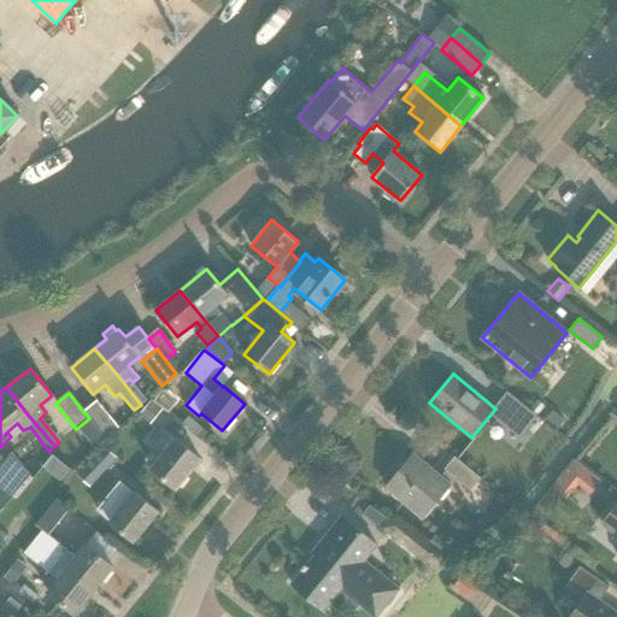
[(526,432),(535,419),(505,394),(495,407),(526,432)]
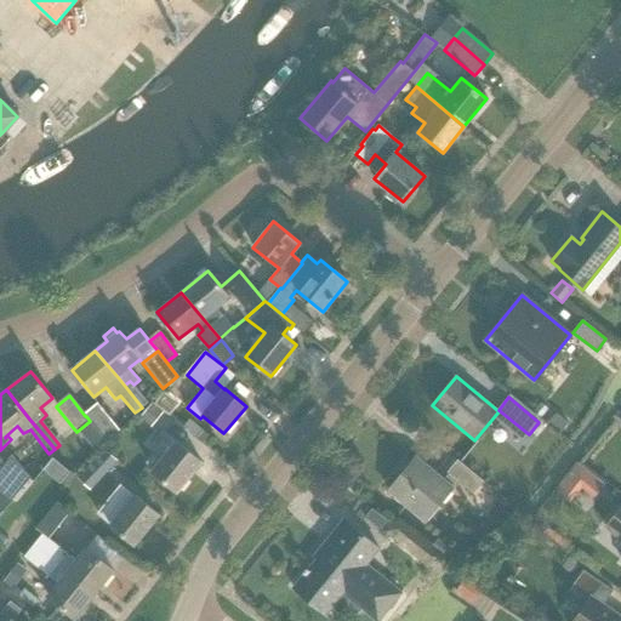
[(164,411),(152,402),(140,417),(152,427),(164,411)]
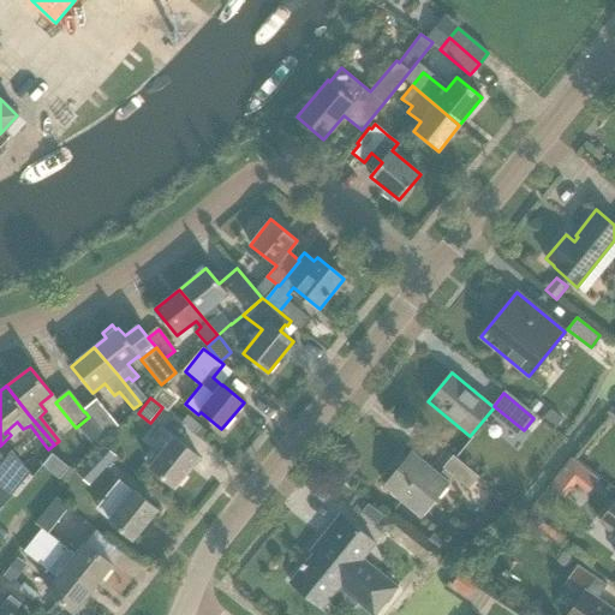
[(106,439),(118,429),(96,402),(85,412),(89,417),(106,439)]
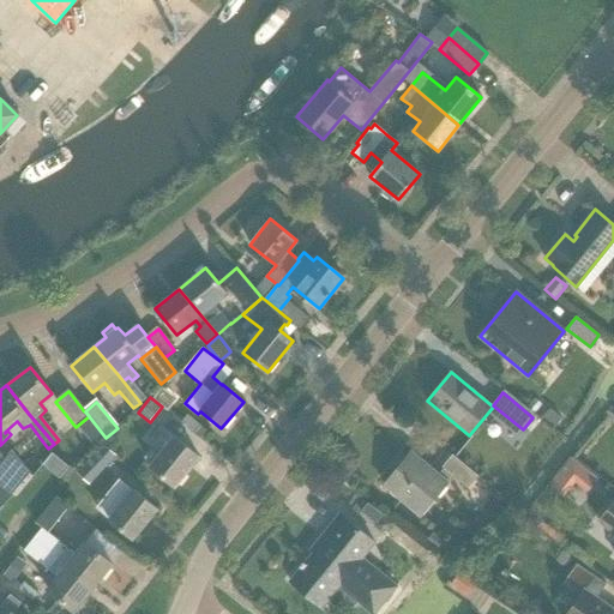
[(547,411),(543,416),(542,419),(554,427),(561,417),(548,409),(547,411)]
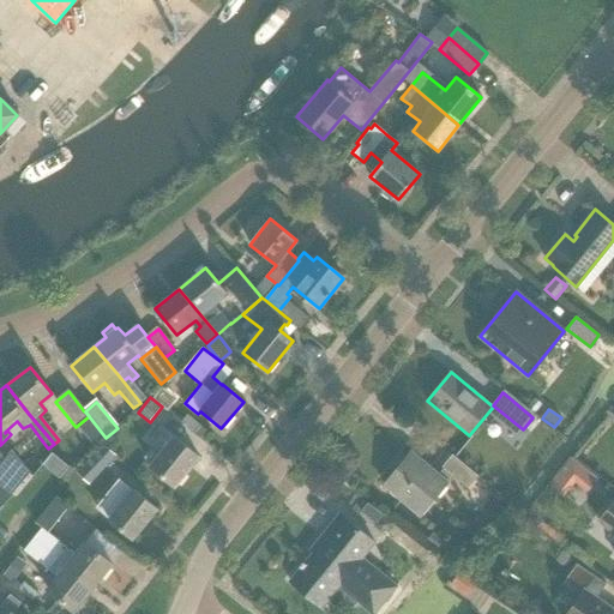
[(187,427),(203,439),(209,431),(187,414),(185,417),(181,422),(187,427)]
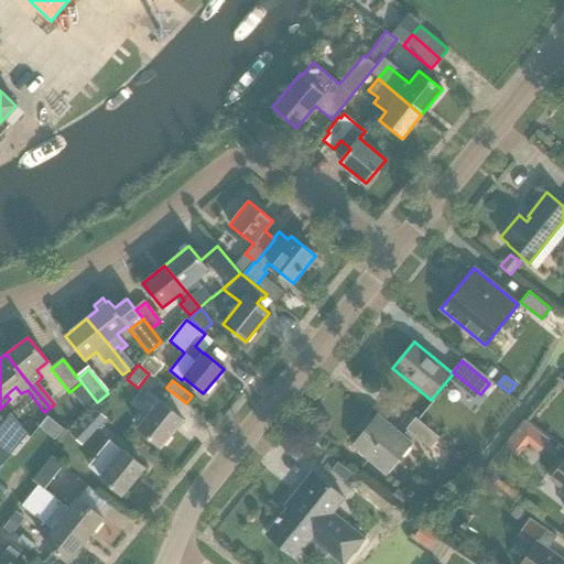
[(160,446),(183,419),(160,401),(160,402),(148,392),(138,403),(150,413),(138,429),(160,446)]
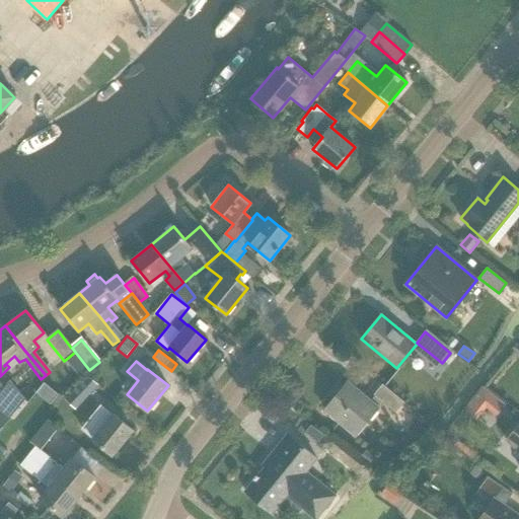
[(98,385),(87,374),(64,398),(76,410),(98,385)]
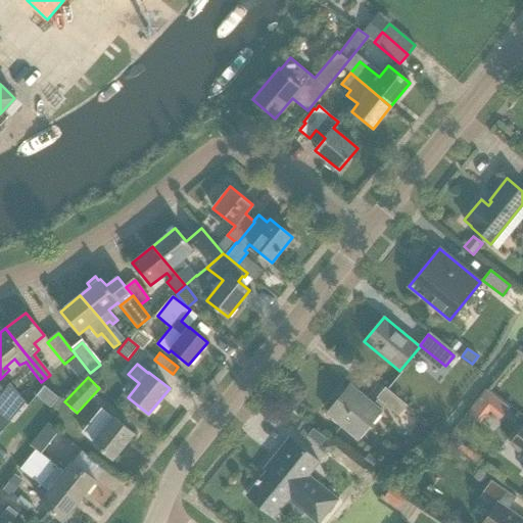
[(5,389),(25,406),(32,395),(13,380),(5,389)]
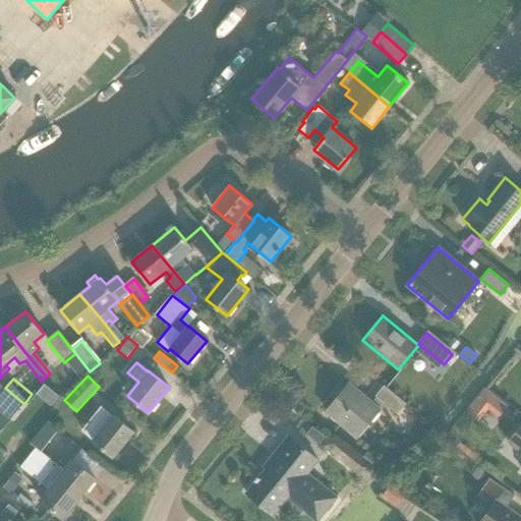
[(371,403),(349,384),(326,411),(357,437),(380,410),(379,409),(384,403),(397,414),(405,404),(385,387),(377,397),(371,403)]
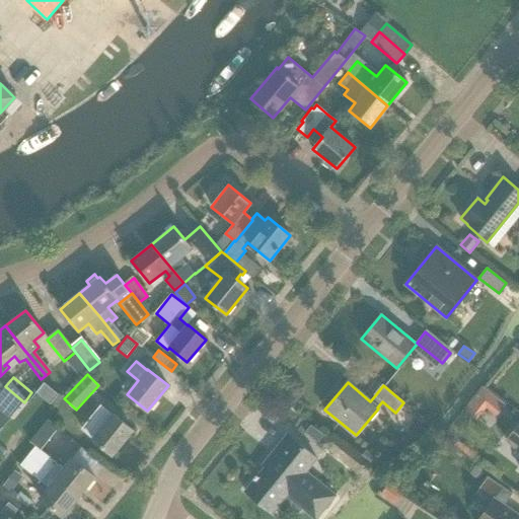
[(51,405),(60,394),(46,383),(36,394),(51,405)]
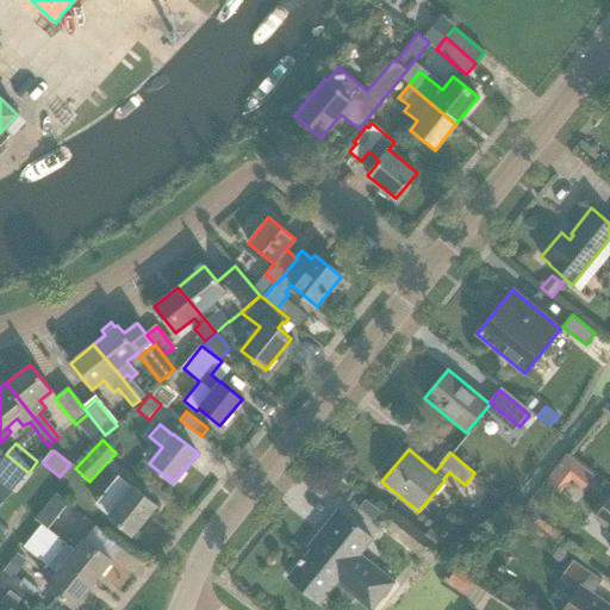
[(6,454),(0,462),(0,467),(19,484),(29,473),(6,454)]
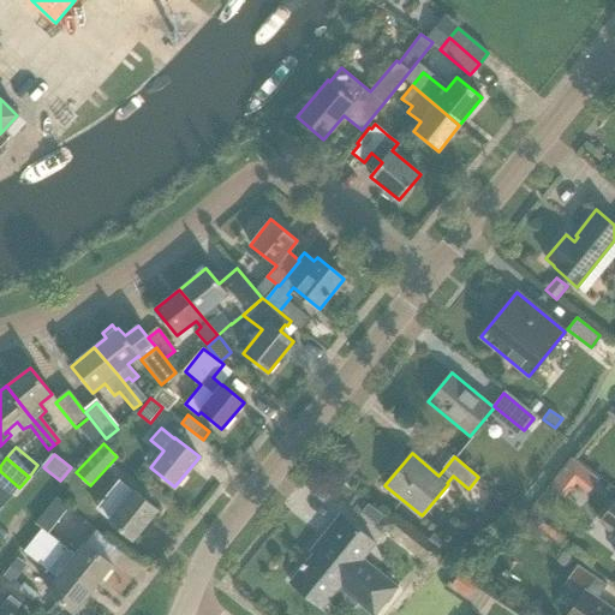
[(599,479),(581,467),(574,478),(591,490),(599,479)]
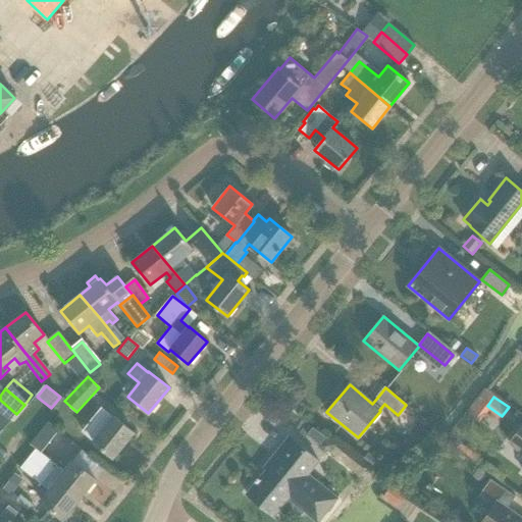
[(0,400),(0,414),(9,422),(16,414),(0,400)]
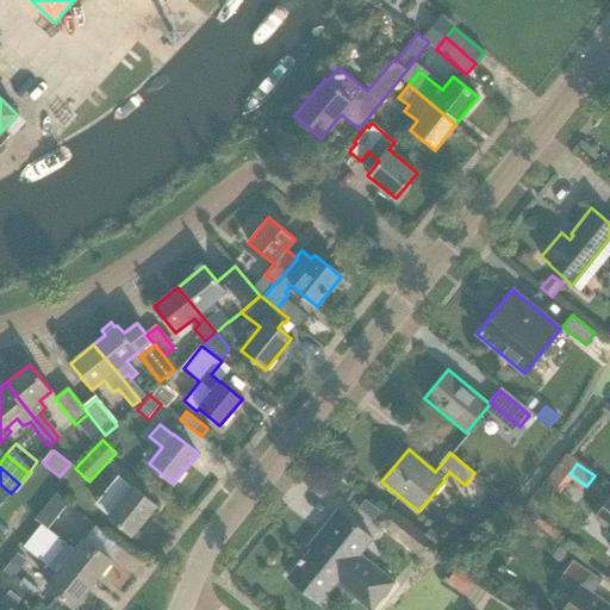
[(109,490),(97,505),(110,516),(109,517),(131,535),(155,505),(134,487),(132,487),(119,477),(109,490)]
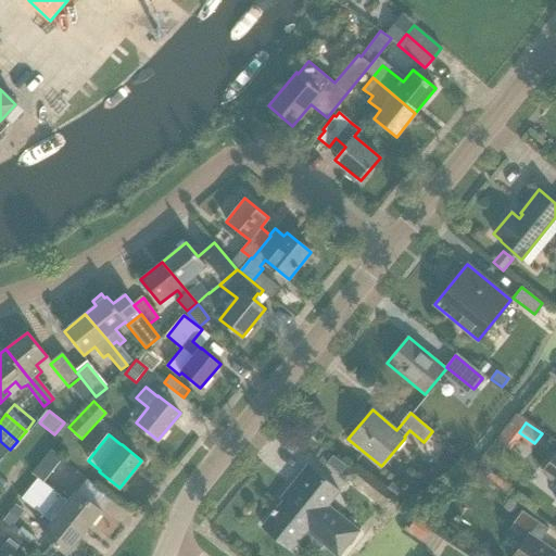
[(0,441),(0,455),(3,458),(10,450),(0,441)]
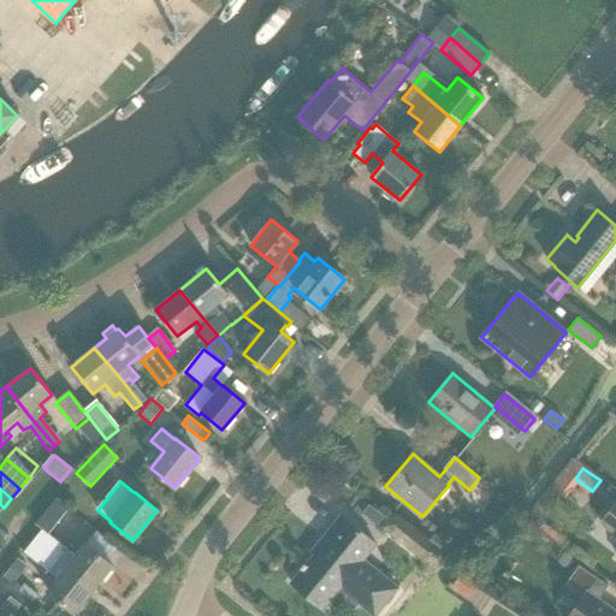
[(615,502),(600,523),(615,534),(615,502)]
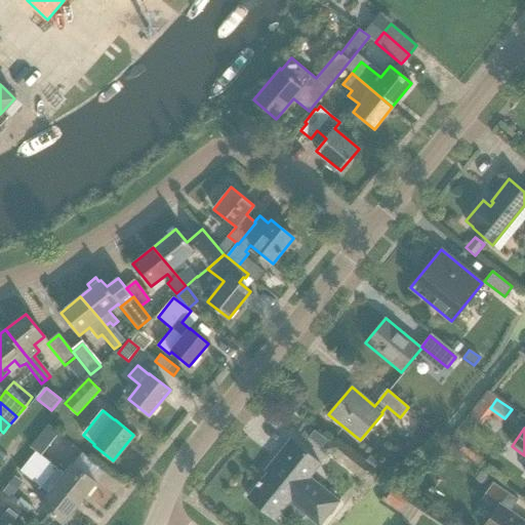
[(313,433),(309,438),(322,448),(320,450),(327,455),(332,455),(337,449),(315,431),(313,433)]
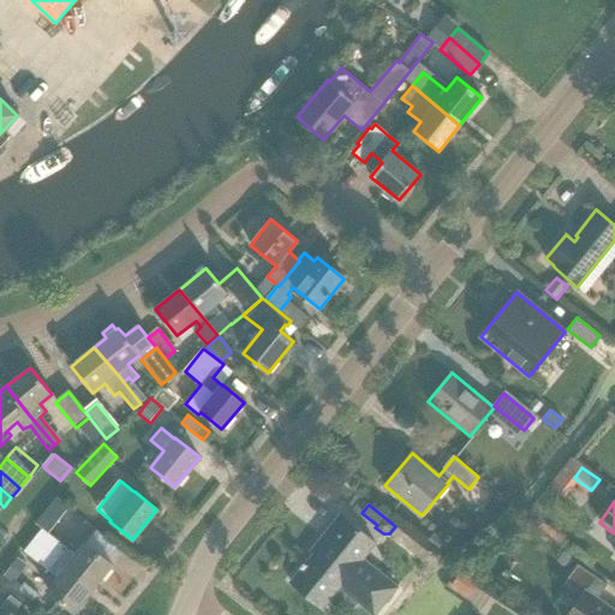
[(372,614),(374,614),(396,587),(362,559),(375,543),(340,515),(321,537),(324,539),(290,583),(322,608),(344,583),(363,598),(359,603),(372,614)]
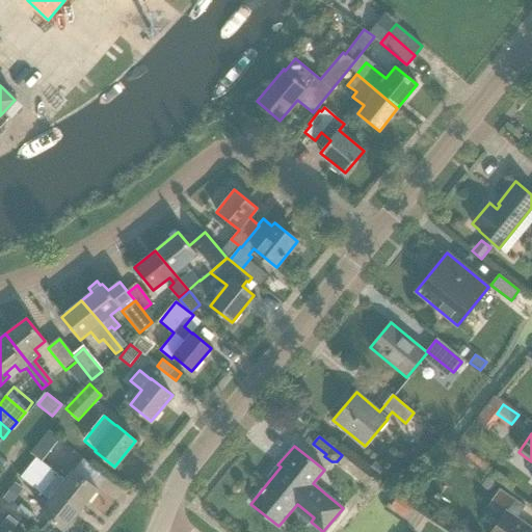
[(36,457),(28,468),(80,509),(97,488),(74,470),(65,481),(36,457)]
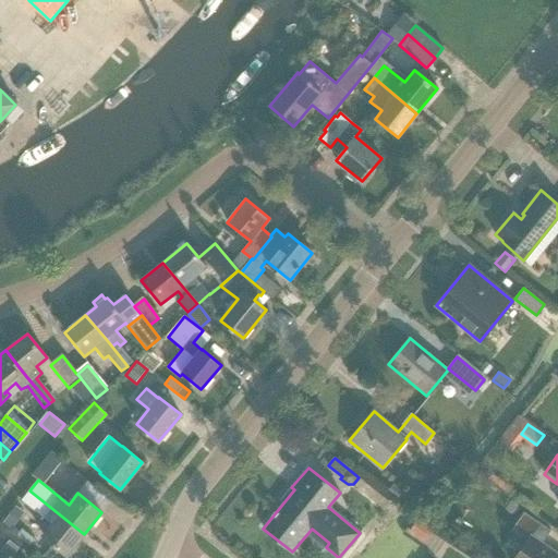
[(392,485),(387,492),(397,498),(402,490),(393,483),(392,485)]
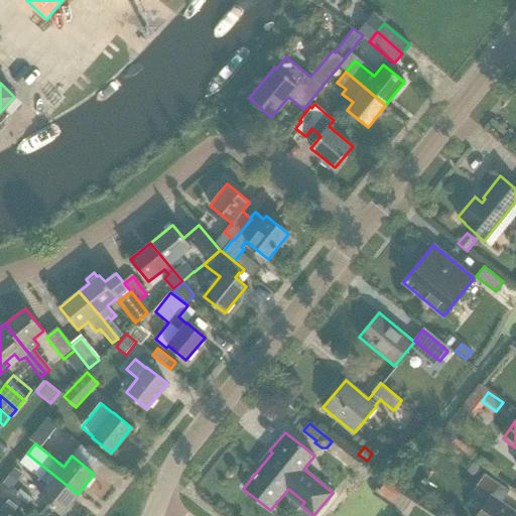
[(78,494),(27,454),(20,463),(48,485),(39,496),(61,514),(78,494)]
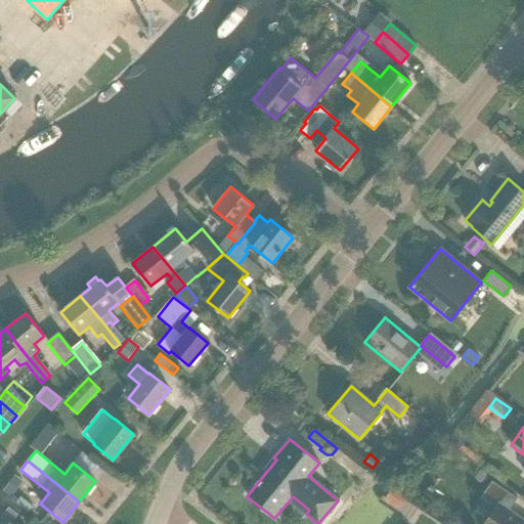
[(10,480),(1,491),(2,492),(9,497),(22,482),(14,476),(10,480)]
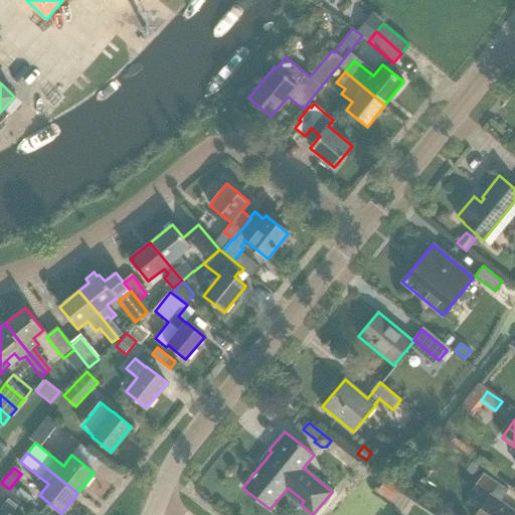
[(475,514),(514,514),(514,511),(500,501),(508,490),(483,473),(472,490),(486,500),(475,514)]
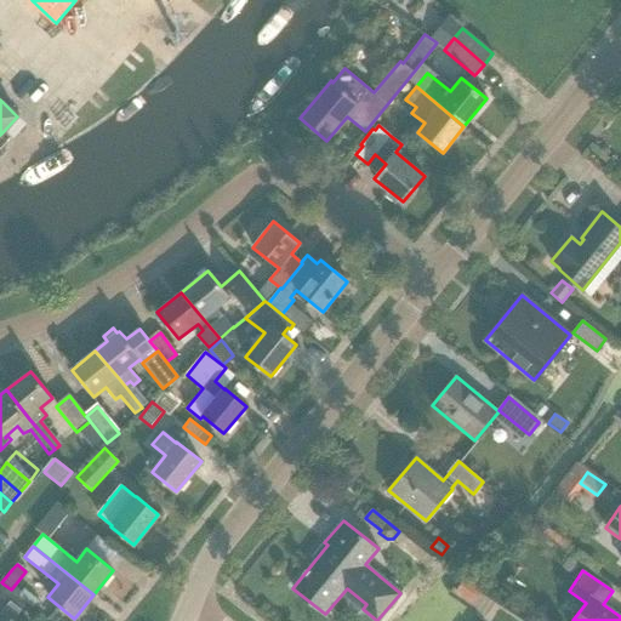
[(0,596),(9,604),(0,614),(0,620),(11,620),(21,610),(20,609),(26,602),(11,590),(3,584),(1,582),(0,581),(0,596)]
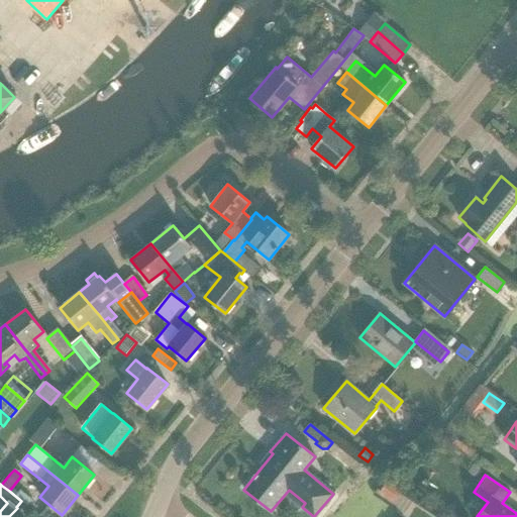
[(403,494),(387,484),(380,496),(395,505),(403,494)]
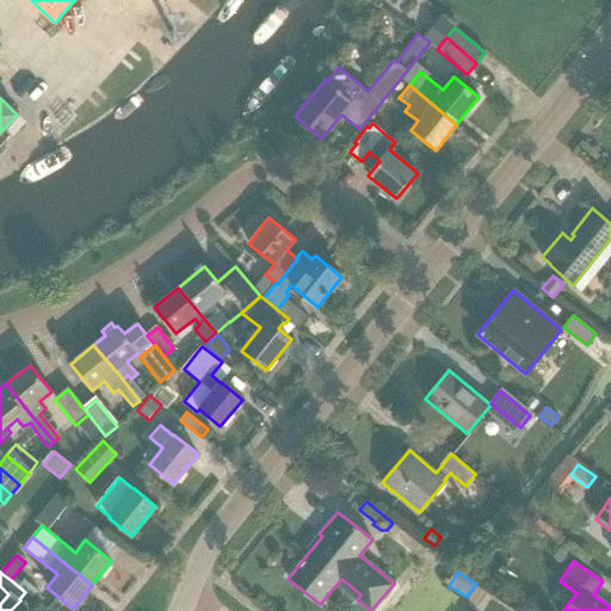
[(56,599),(38,586),(31,594),(49,608),(56,599)]
